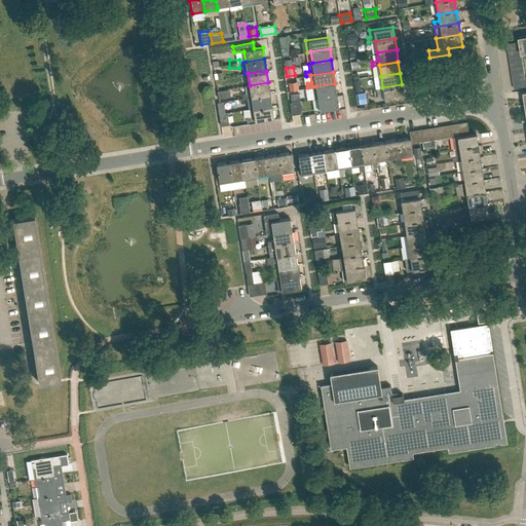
[(442,90),(449,89),(448,83),(447,77),(441,78),(442,86),(442,90)]
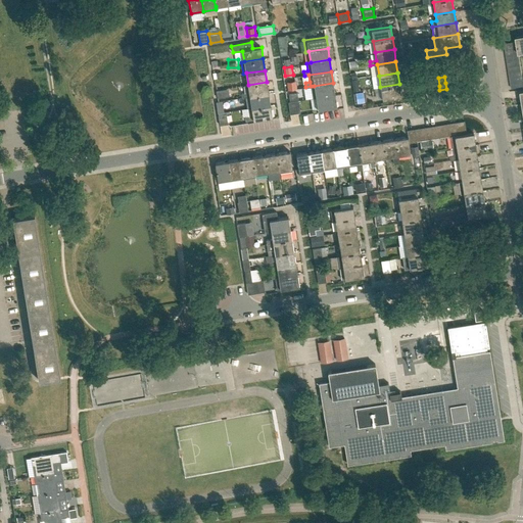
[(288,90),(296,88),(295,81),(287,82),(288,90)]
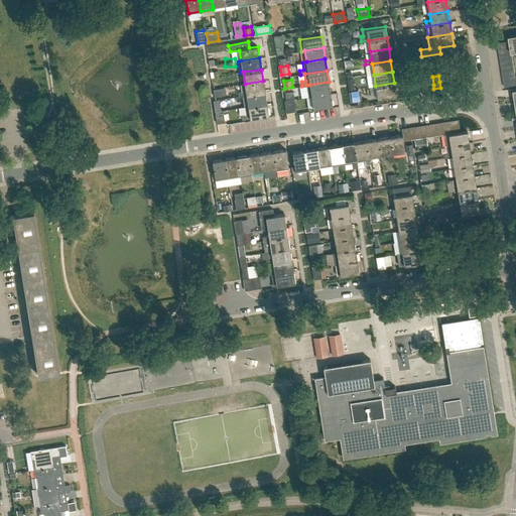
[(243,96),(265,92),(263,81),(245,84),(241,84),(242,92),(238,92),(239,96),(243,95),(243,96)]
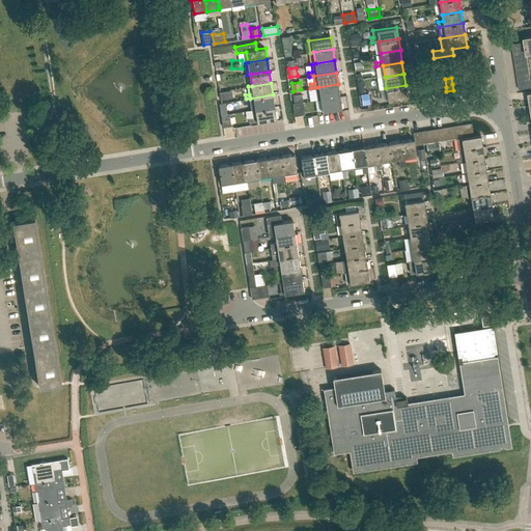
[(317,100),(320,99),(340,95),(338,84),(318,87),(315,87),(317,100)]
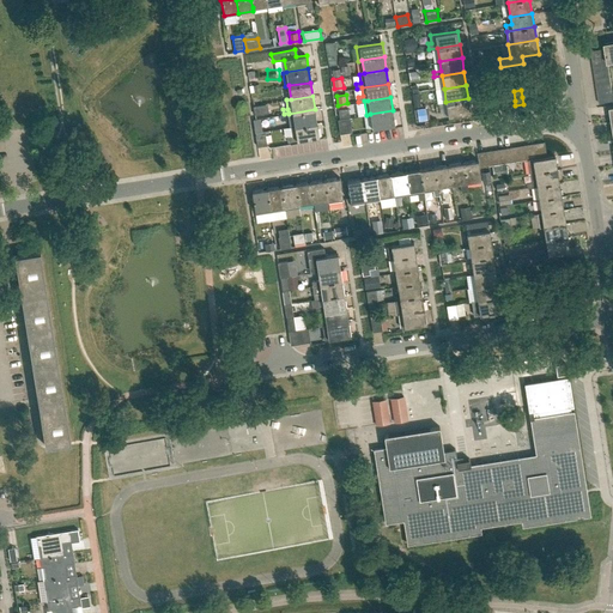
[(468,98),(445,102),(448,116),(471,113),(468,98)]
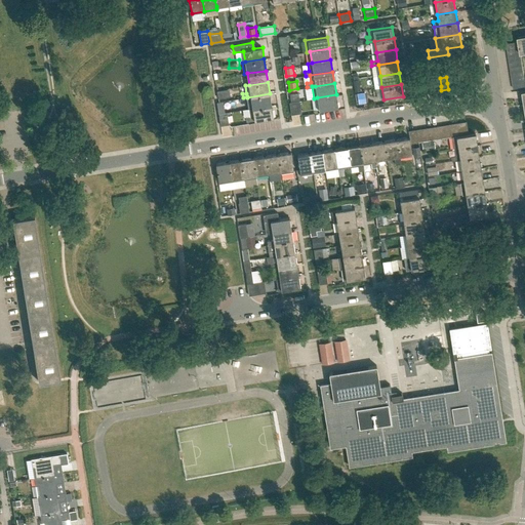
[(353,99),(363,98),(362,88),(352,89),(353,99)]
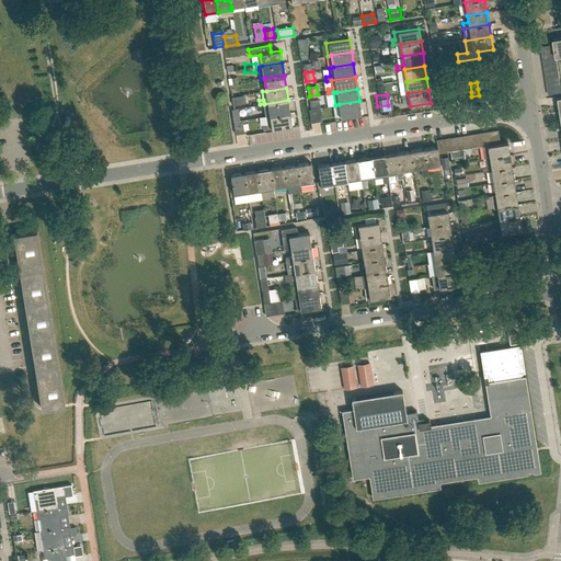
[(233,104),(247,102),(245,95),(232,98),(233,104)]
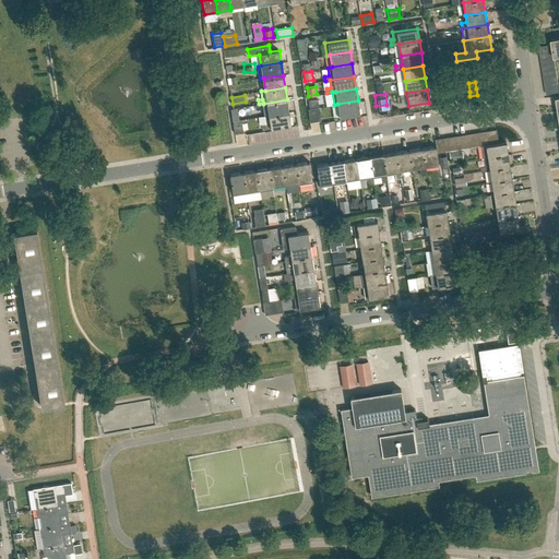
[(310,107),(319,106),(318,98),(309,99),(310,107)]
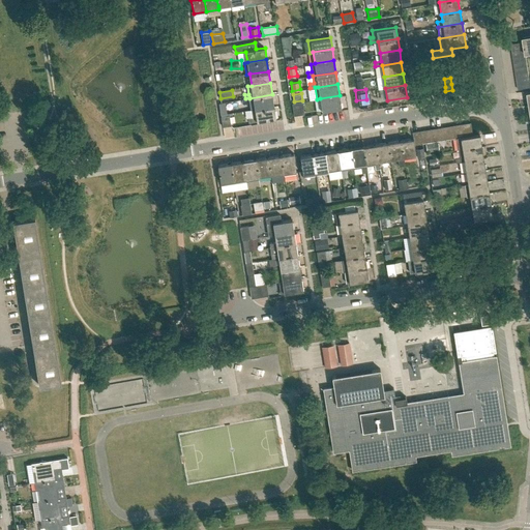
[(252,110),(274,106),(272,94),(249,98),(252,110)]
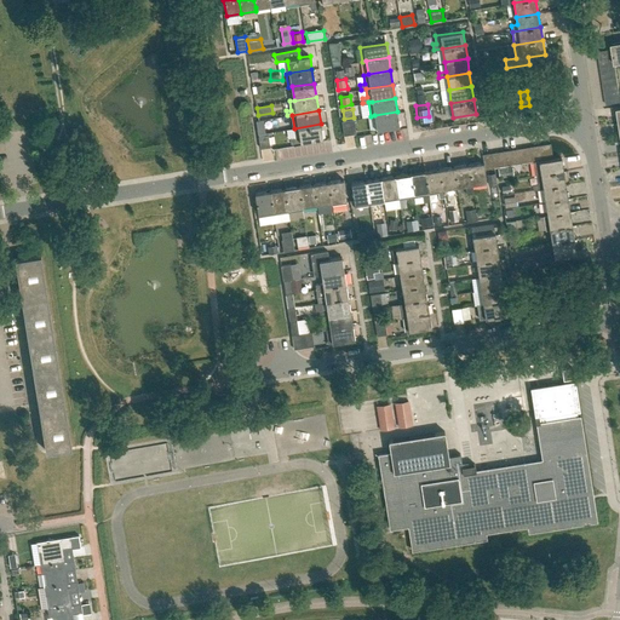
[(397,112),(374,115),(377,130),(400,126),(397,112)]
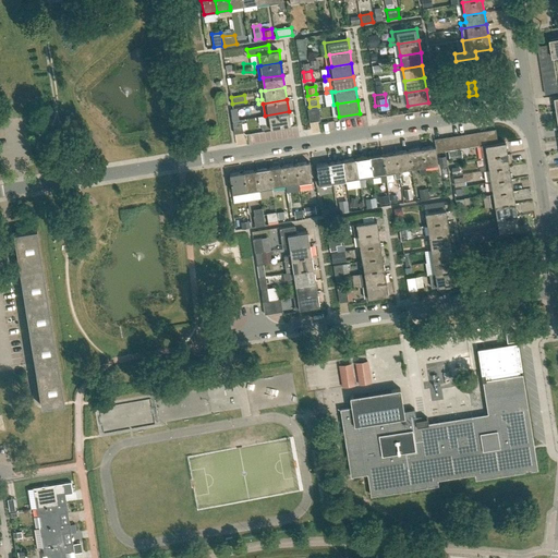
[(310,121),(317,120),(317,118),(319,117),(318,107),(307,109),(310,121)]
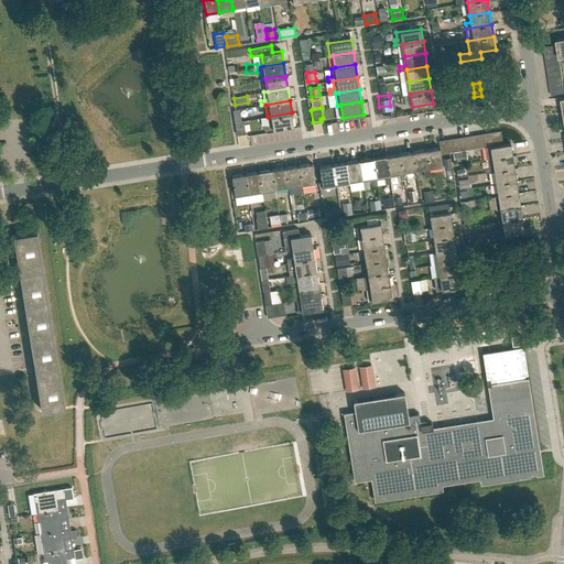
[(292,112),(268,117),(269,125),(264,126),(266,130),(293,126),(292,112)]
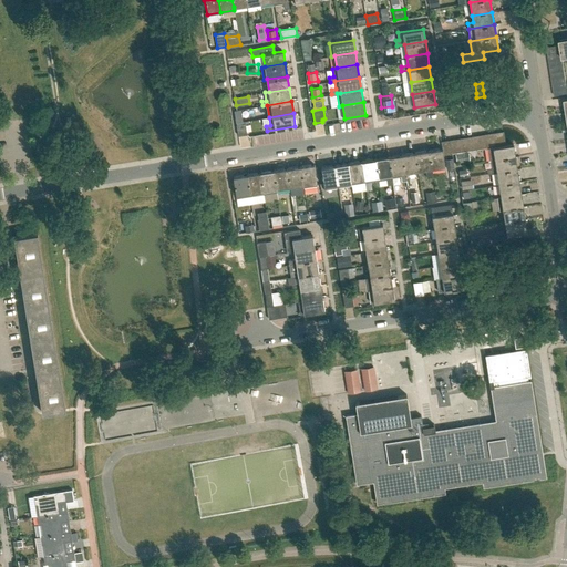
[(238,135),(247,134),(246,123),(236,124),(238,135)]
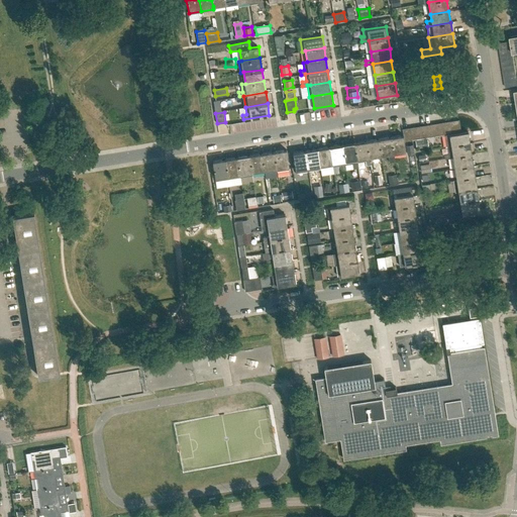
[(447,146),(451,145),(470,142),(468,130),(445,134),(447,146)]
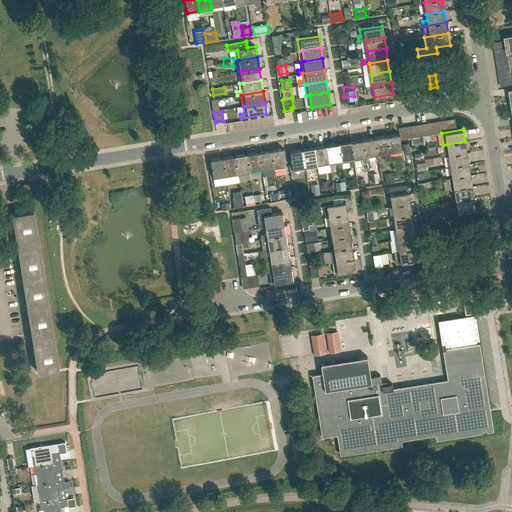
[(387,135),(389,152),(402,150),(399,133),(387,135)]
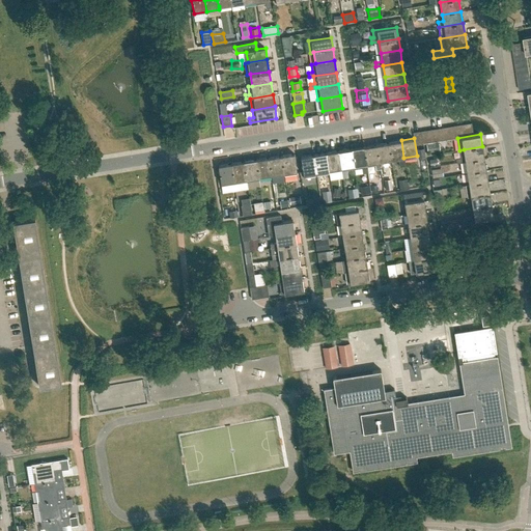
[(406,165),(403,158),(401,140),(389,142),(392,160),(399,158),(400,165),(406,165)]
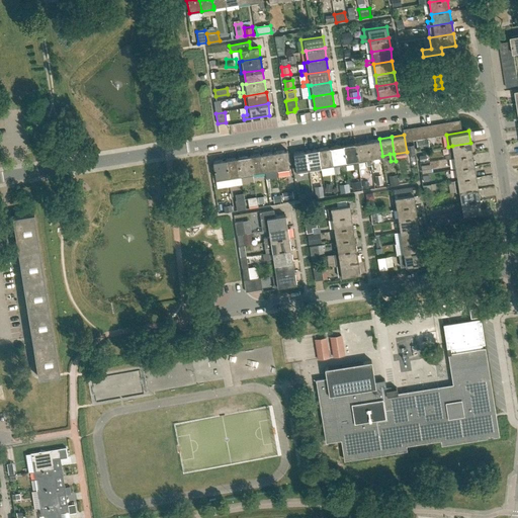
[(369,158),(382,156),(379,139),(367,141),(369,158)]
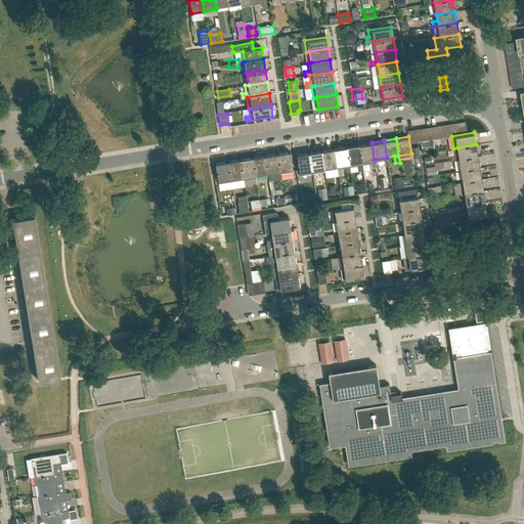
[(375,166),(374,160),(372,142),(359,144),(362,165),(370,164),(370,167),(375,166)]
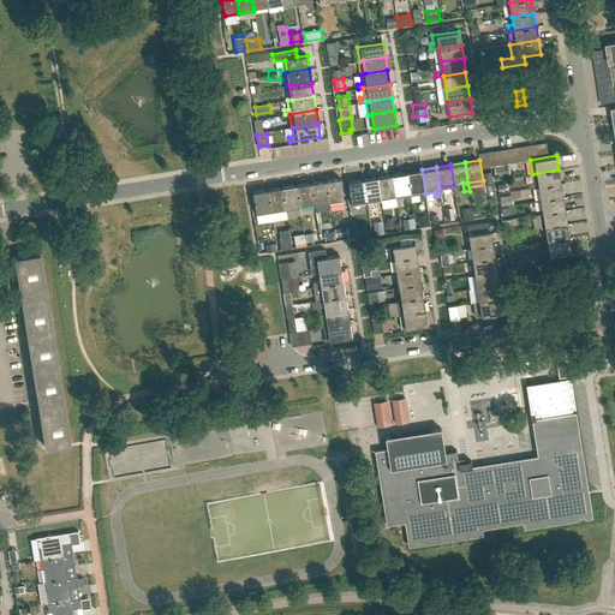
[(425,197),(425,193),(422,169),(406,172),(411,196),(419,195),(421,198),(425,197)]
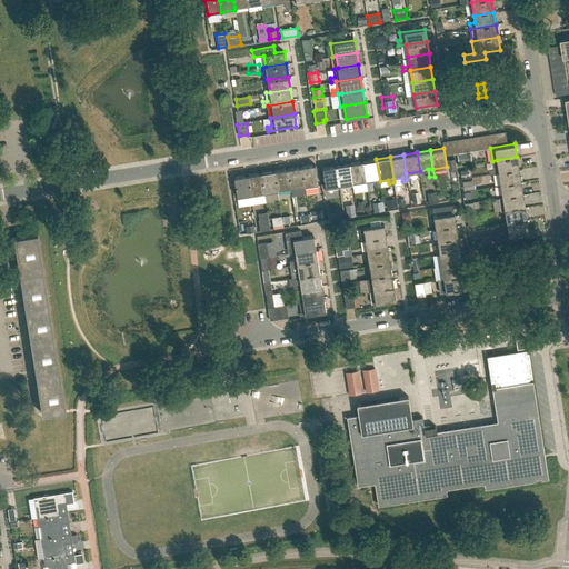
[(498,173),(498,172),(519,169),(517,157),(497,160),(492,161),(493,169),(489,170),(490,175),(498,173)]
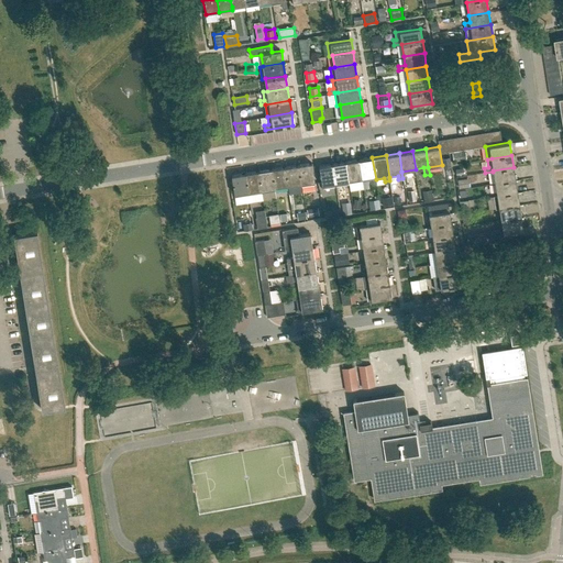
[(376,183),(376,179),(372,157),(359,159),(363,181),(371,180),(372,184),(376,183)]
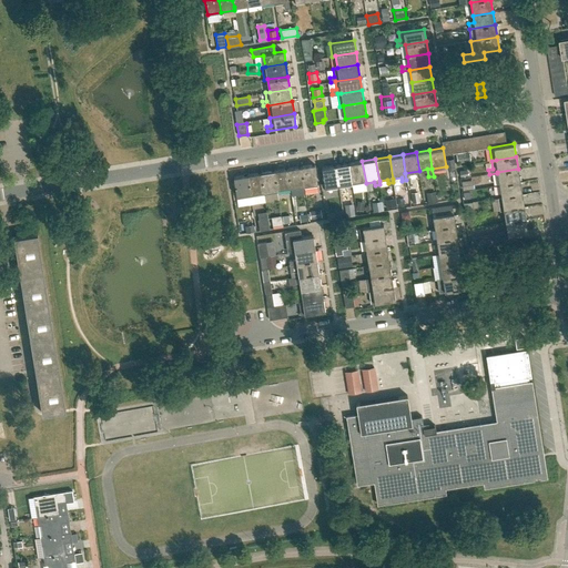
[(353,185),(366,183),(362,161),(348,163),(353,185)]
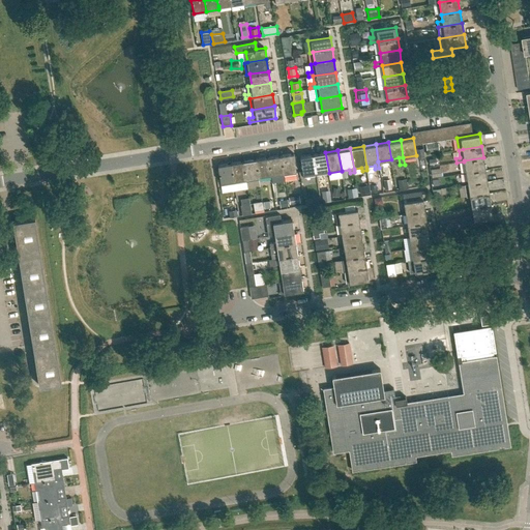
[(316,175),(329,173),(325,152),(313,154),(316,175)]
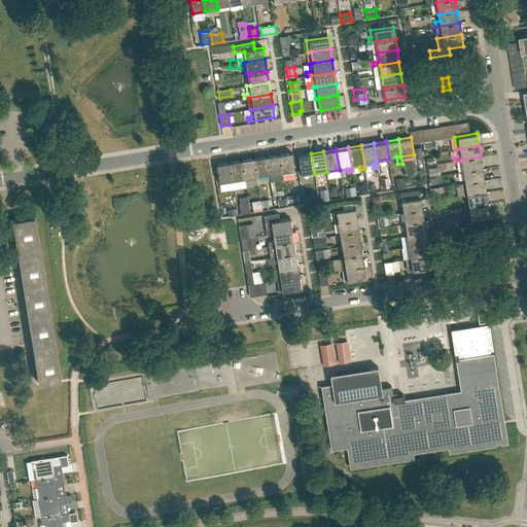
[(295,172),(291,152),(279,154),(282,171),(282,174),(295,172)]
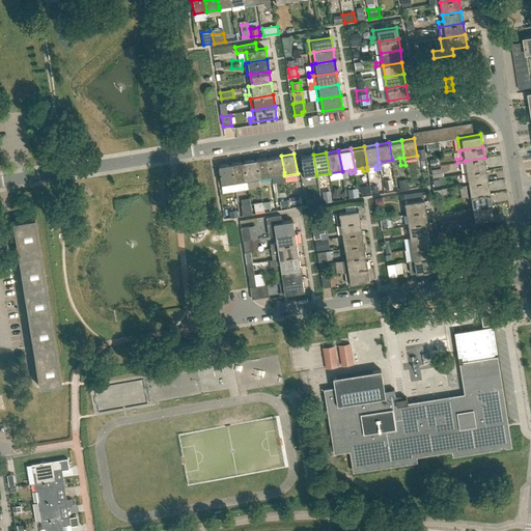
[(304,177),(316,175),(313,155),(301,157),(304,177)]
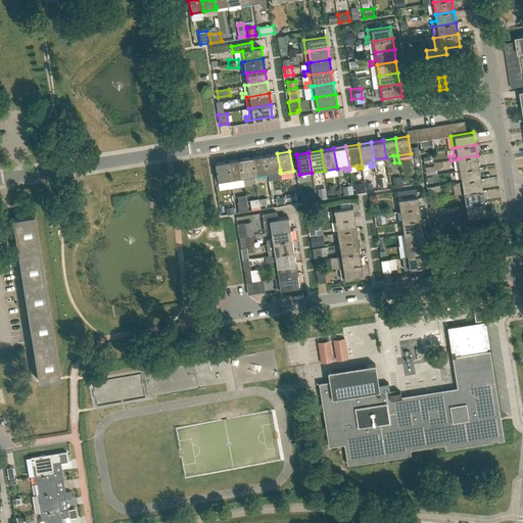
[(267,172),(280,170),(277,153),(265,155),(267,172)]
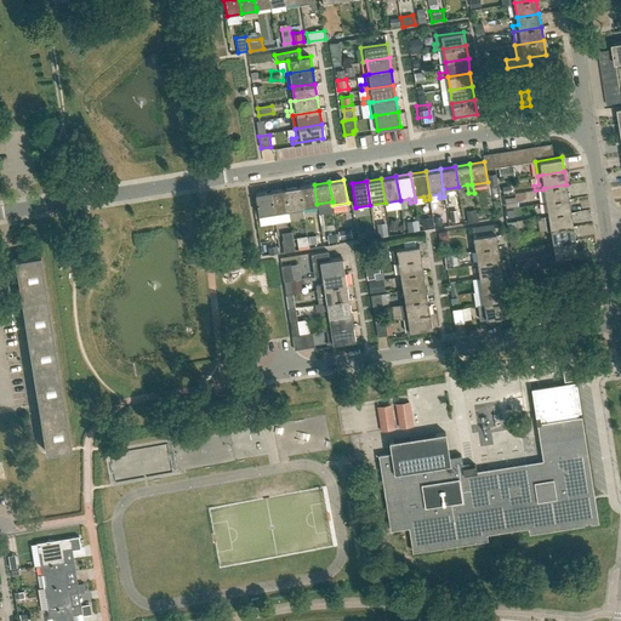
[(317,204),(314,184),(300,187),(302,206),(317,204)]
